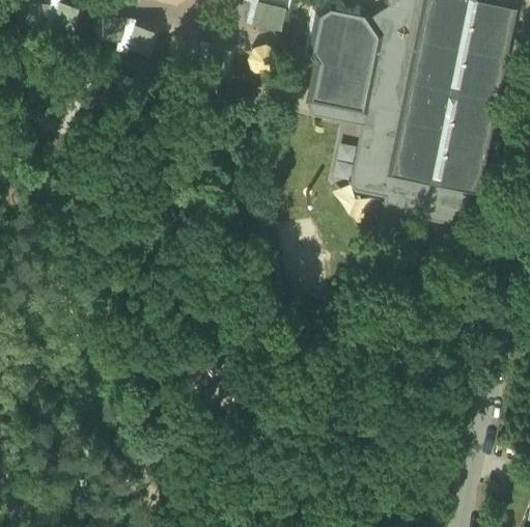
[(21,0),(16,22),(42,28),(43,28),(48,4),(43,3),(29,0),(21,0)]
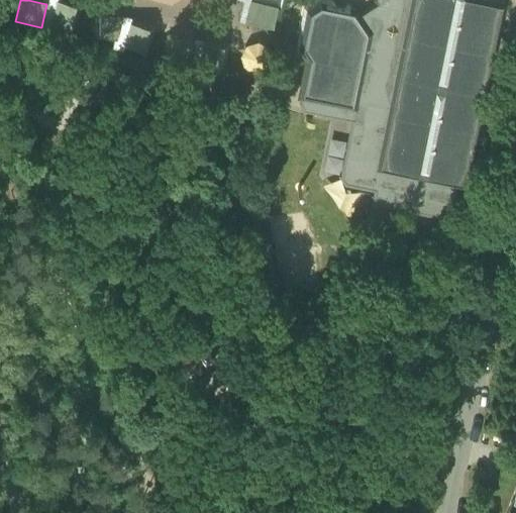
[(243,0),(238,20),(244,22),(250,1),(254,2),(254,0),(243,0)]
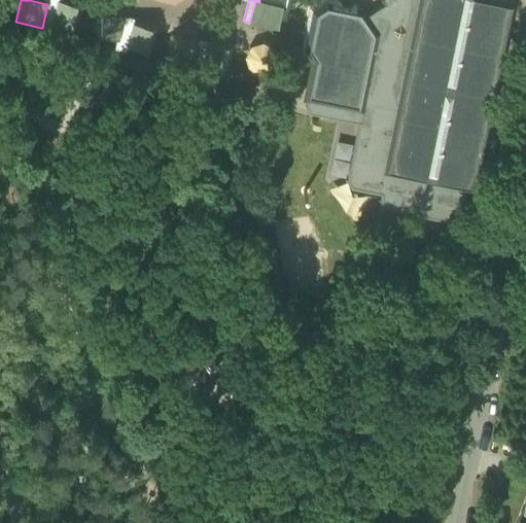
[(259,0),(259,2),(283,8),(282,9),(286,10),(288,0),(259,0)]
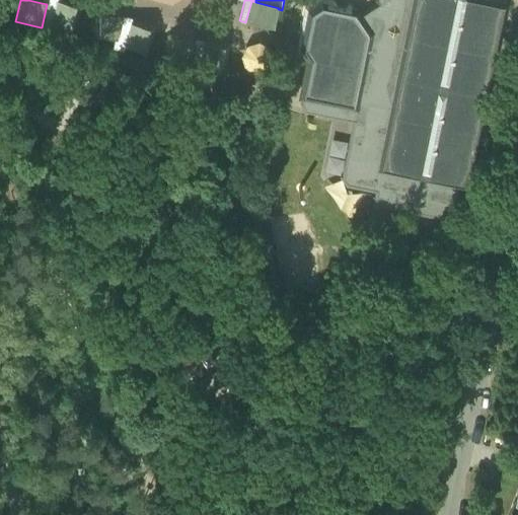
[(388,211),(446,222),(453,218),(458,194),(456,194),(457,187),(468,189),(506,7),(505,7),(471,0),(378,0),(377,3),(380,7),(384,15),(376,21),(367,27),(361,19),(358,14),(355,13),(350,6),(343,11),(340,10),(335,3),(320,1),(305,11),(297,51),(305,53),(310,61),(301,107),(306,116),(307,116),(324,120),(325,119),(333,120),(334,116),(336,117),(337,118),(355,121),(354,126),(343,181),(345,186),(347,189),(370,194),(371,193),(372,187),(378,188),(375,202),(380,209),(385,206),(388,211)]
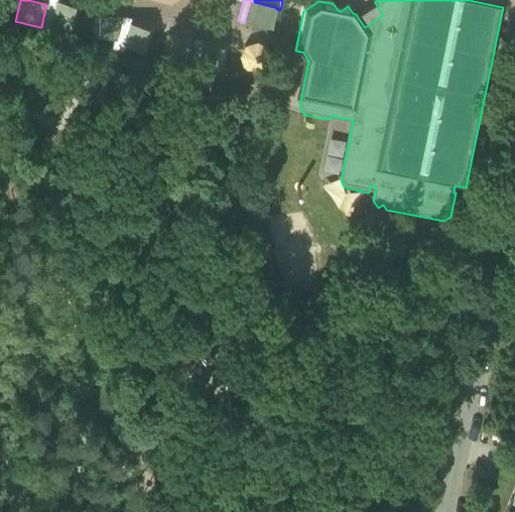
[(51,32),(53,25),(52,25),(57,2),(53,1),(52,6),(46,4),(41,27),(40,27),(39,29),(51,32)]
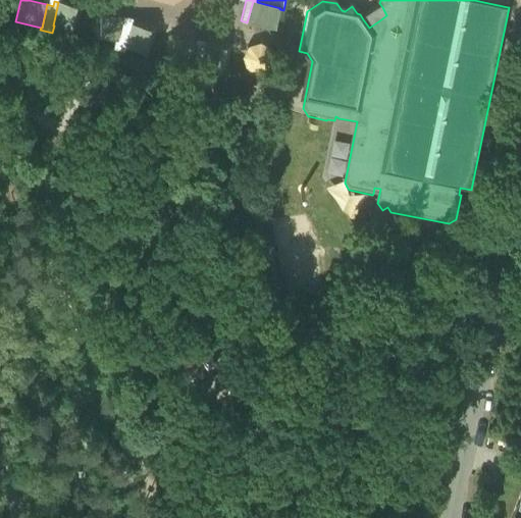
[(273,36),(279,9),(280,8),(257,2),(253,1),(247,22),(246,29),(273,36)]
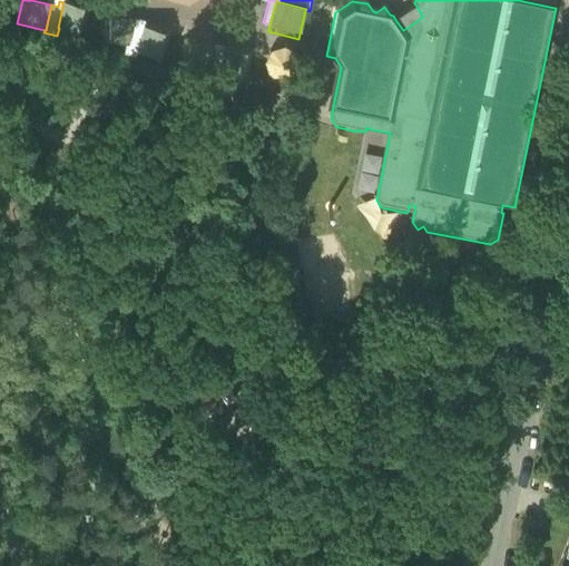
[(69,5),(64,2),(58,28),(59,28),(86,35),(92,9),(69,5)]
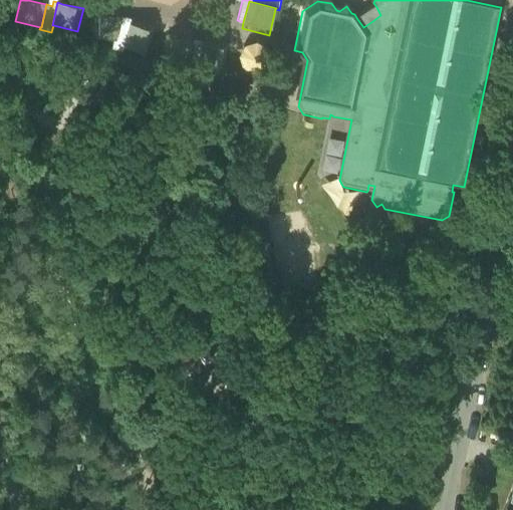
[(376,7),(357,19),(363,27),(372,21),(380,15),(376,7)]
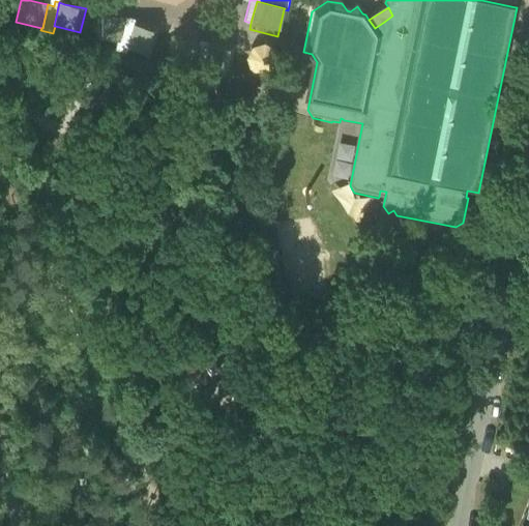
[(93,35),(118,41),(119,42),(124,23),(125,19),(98,12),(93,35)]
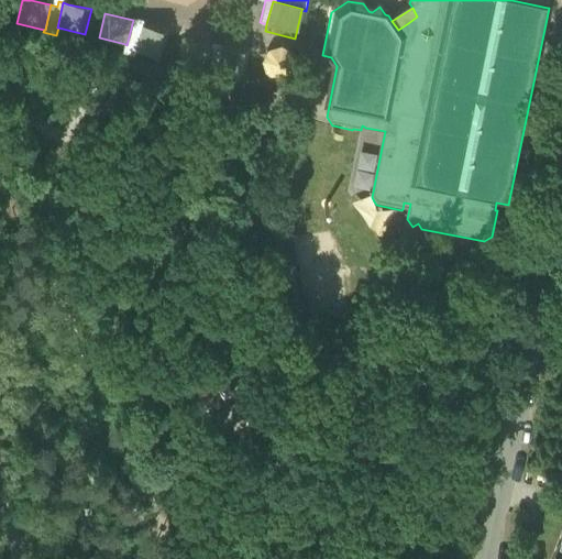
[(144,23),(133,20),(132,24),(136,25),(135,30),(141,32),(142,26),(143,28),(144,23)]
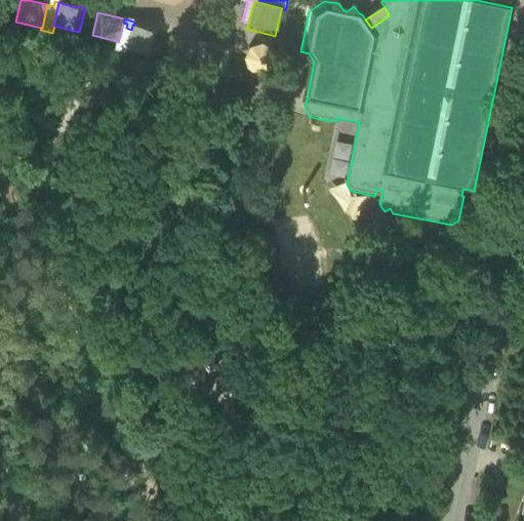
[(127,55),(128,49),(127,48),(131,30),(126,28),(127,24),(123,23),(118,42),(117,41),(114,52),(127,55)]
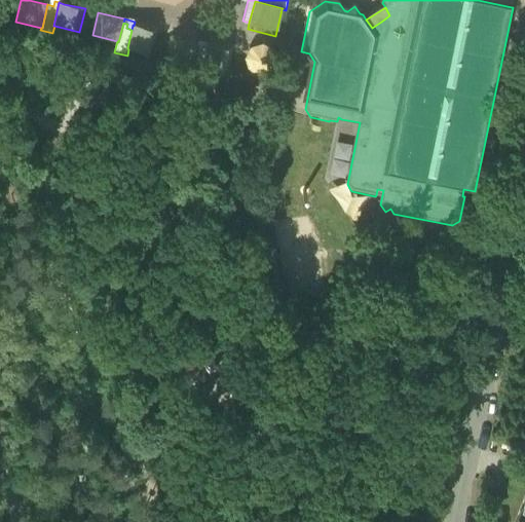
[(133,25),(132,30),(127,48),(128,49),(154,54),(159,32),(134,26),(133,25)]
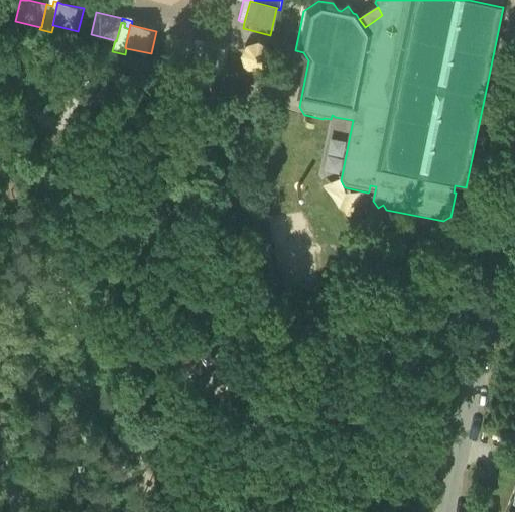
[(162,61),(187,68),(188,68),(194,49),(195,45),(194,44),(168,38),(162,61)]
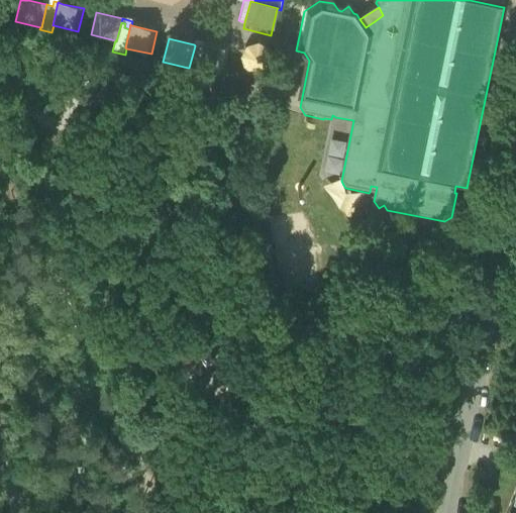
[(195,41),(194,44),(195,45),(194,49),(199,50),(200,46),(204,47),(205,43),(195,41)]
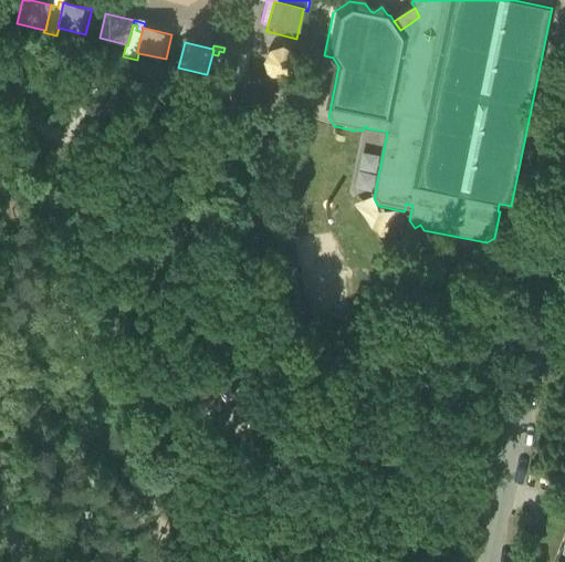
[(225,48),(223,52),(219,72),(220,73),(247,80),(253,54),(225,48)]
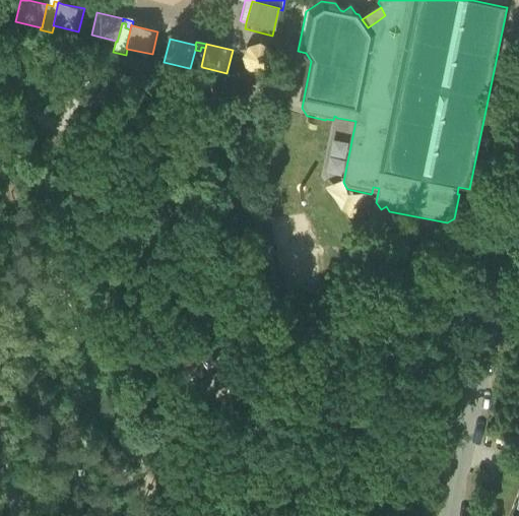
[(199,78),(202,67),(201,66),(205,48),(201,47),(200,51),(195,50),(190,68),(189,68),(187,75),(199,78)]
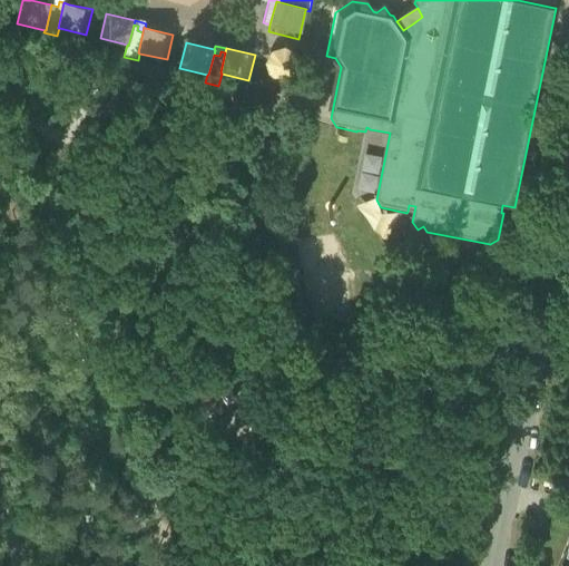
[(503,213),(498,240),(510,232),(514,207),(502,205),(501,213),(503,213)]
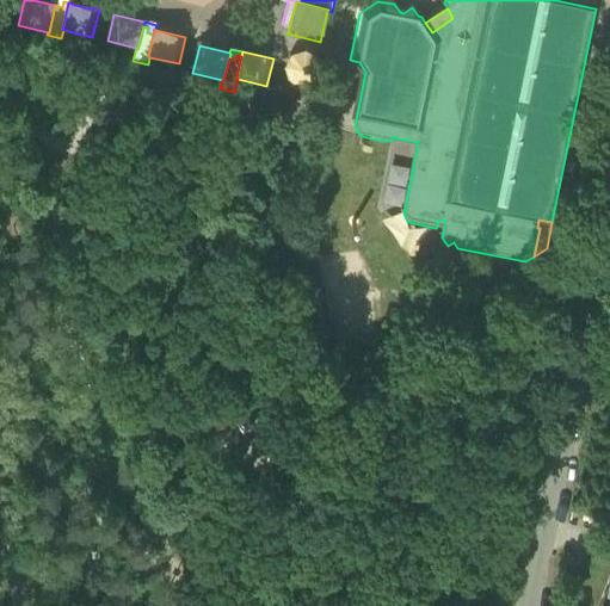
[(461,253),(457,248),(454,242),(448,246),(455,257),(460,254),(461,253)]
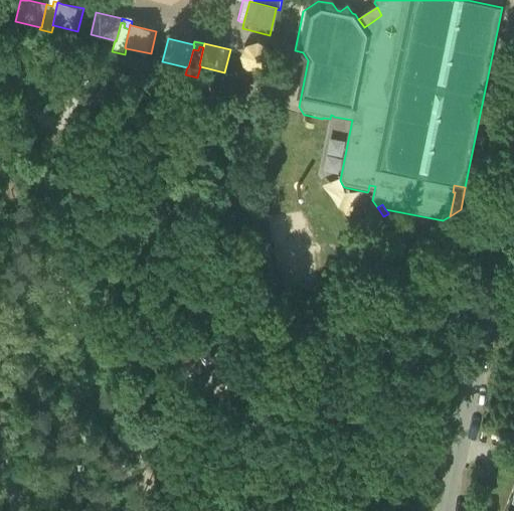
[(472,231),(387,214),(383,216),(382,219),(470,237),(472,231)]
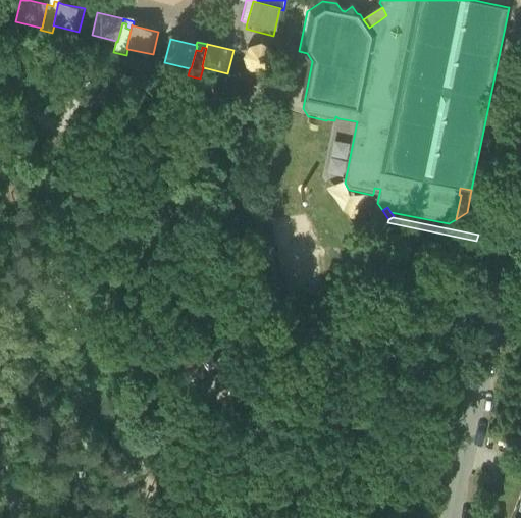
[(356,235),(359,240),(360,240),(371,231),(368,226),(356,235)]
